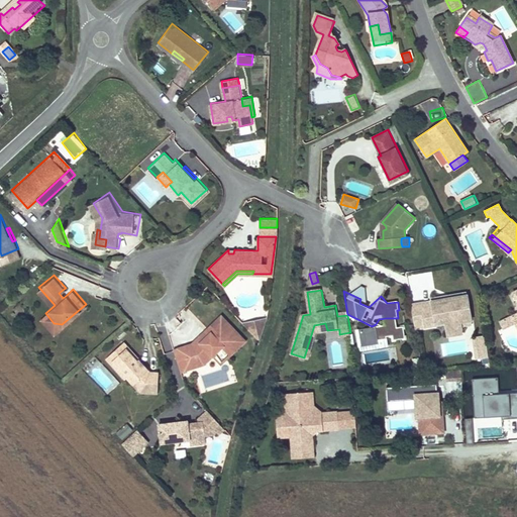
[(433,302),(412,305),(415,320),(425,319),(426,327),(438,325),(437,324),(447,322),(448,329),(462,326),(461,322),(473,320),(468,293),(456,295),(456,298),(449,299),(449,303),(444,304),(443,300),(433,302)]
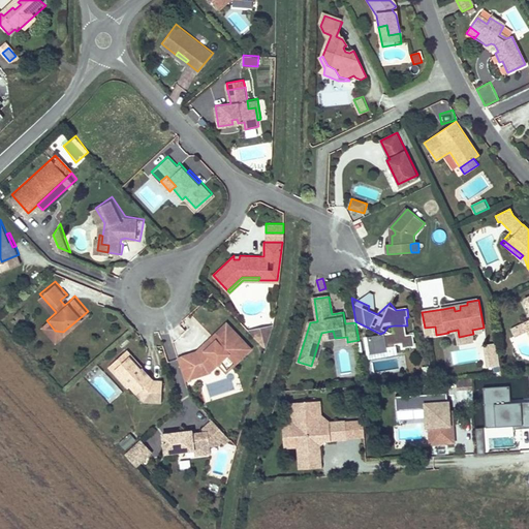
[(467,302),(443,306),(443,309),(454,307),(455,311),(460,310),(460,306),(467,305),(467,302)]
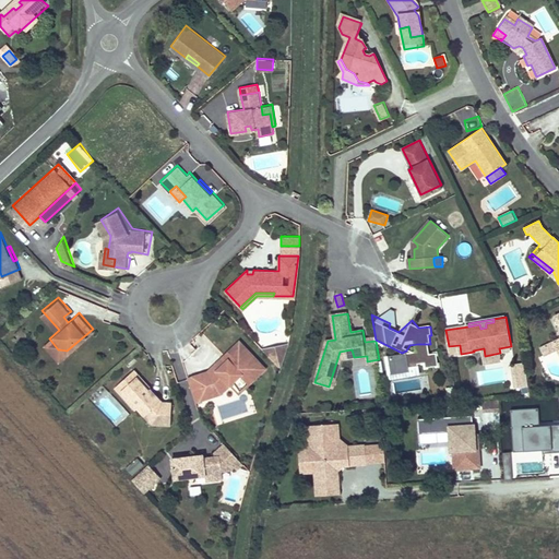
[(58,349),(49,339),(45,342),(59,357),(67,351),(58,349)]
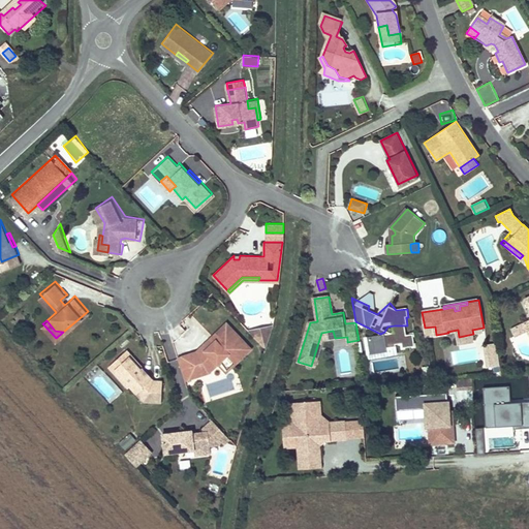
[(227,320),(204,344),(207,348),(200,354),(206,370),(217,359),(220,362),(230,351),(239,359),(252,344),(227,320)]
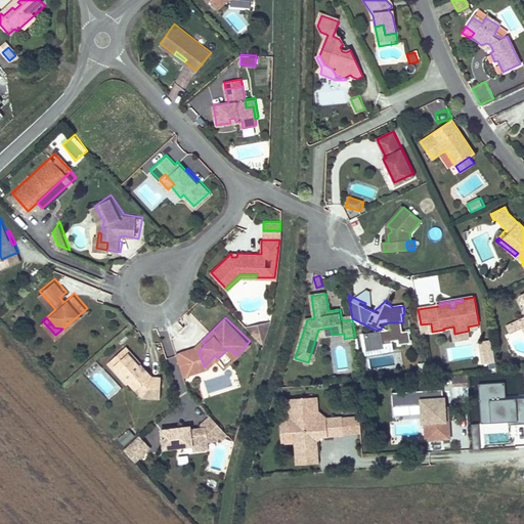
[(269,320),(248,324),(263,342),(269,320)]
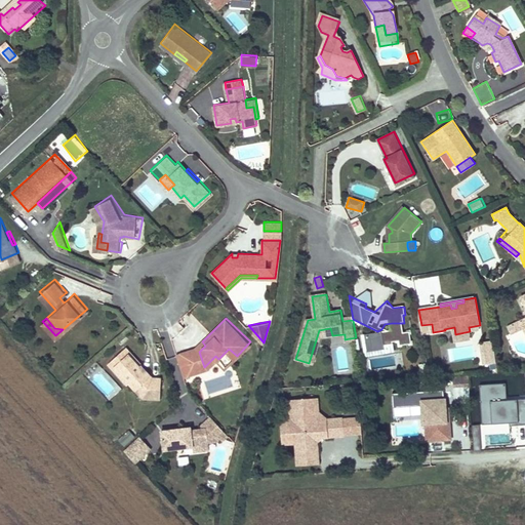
[(402,323),(392,323),(394,333),(391,333),(381,329),(377,331),(376,333),(366,334),(368,352),(386,350),(386,347),(395,345),(394,342),(400,341),(401,346),(412,344),(410,332),(404,333),(402,323)]
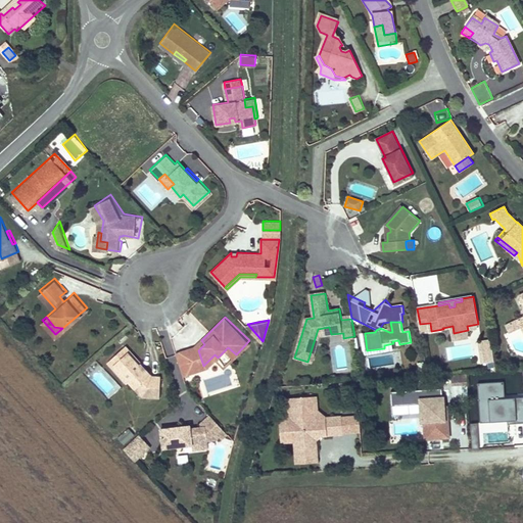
[(430,323),(420,324),(421,333),(431,331),(430,323)]
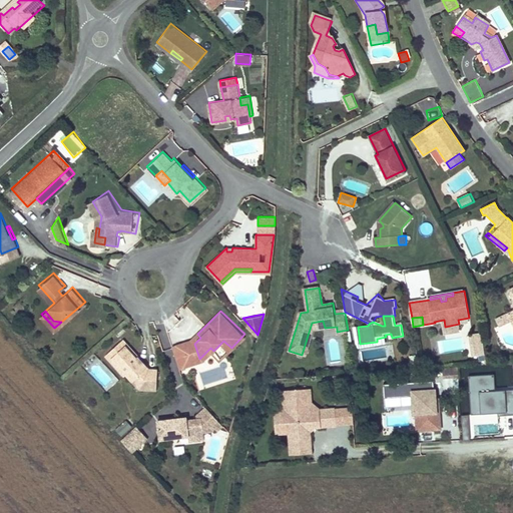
[(314,330),(325,328),(323,321),(312,323),(302,355),(306,357),(314,330)]
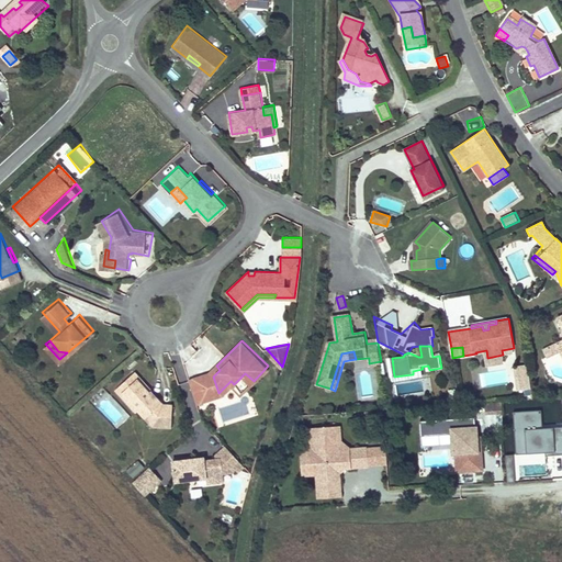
[(503,355),(487,358),(489,366),(504,363),(503,355)]
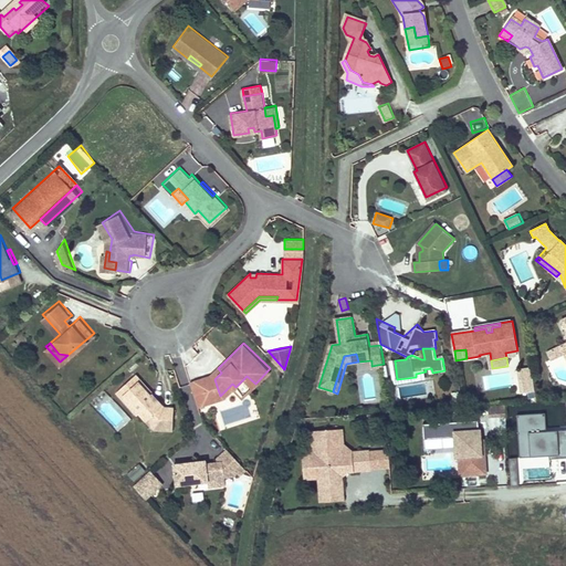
[(536,389),(533,366),(520,368),(523,390),(536,389)]
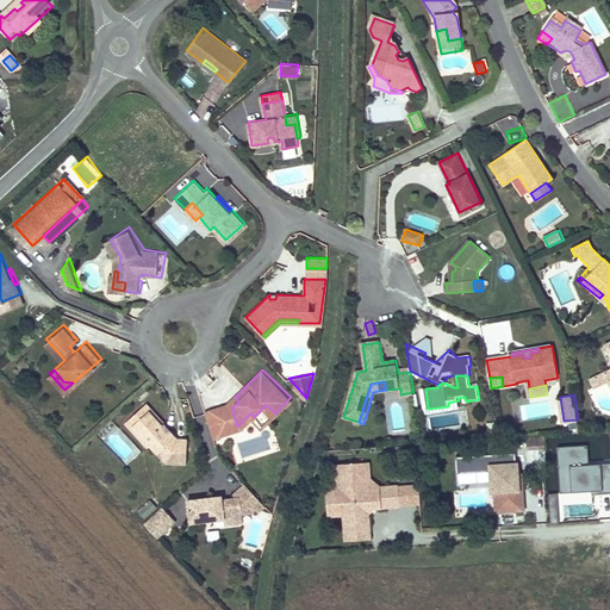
[(229,403),(206,409),(207,414),(221,410),(226,431),(244,427),(254,417),(250,414),(237,427),(231,409),(238,402),(235,397),(229,403)]
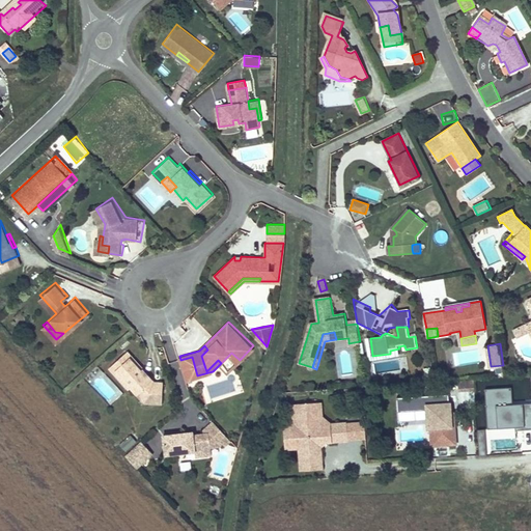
[(131,354),(142,366),(144,365),(144,364),(129,347),(111,363),(129,384),(131,382),(117,366),(131,354)]
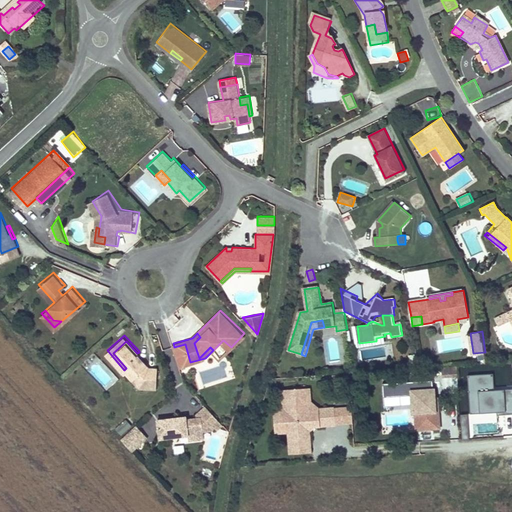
[(149,364),(139,352),(137,353),(126,341),(113,353),(126,368),(140,384),(157,385),(159,365),(149,364)]
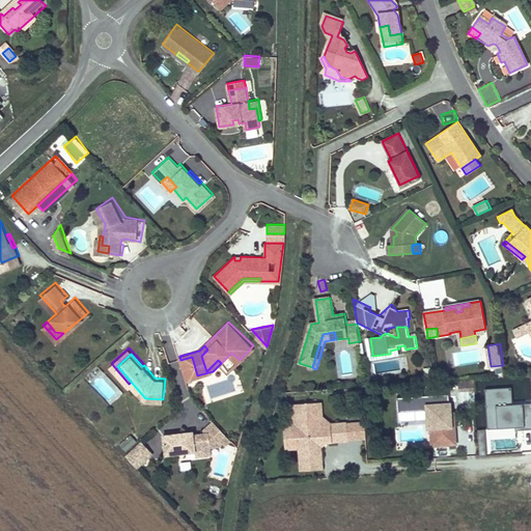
[(192,357),(180,360),(186,379),(197,375),(192,357)]
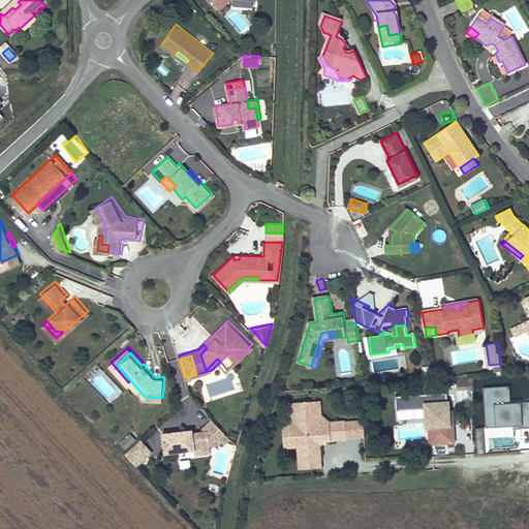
[(521,374),(502,375),(504,403),(523,402),(521,374)]
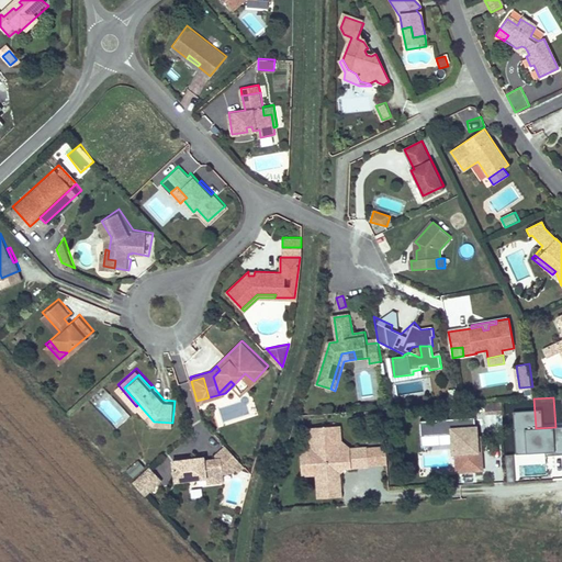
[(338,426),(311,428),(313,454),(308,454),(310,472),(317,472),(318,483),(319,483),(319,490),(325,493),(336,493),(339,489),(338,468),(340,464),(345,467),(368,465),(367,447),(349,448),(339,441),(338,426)]
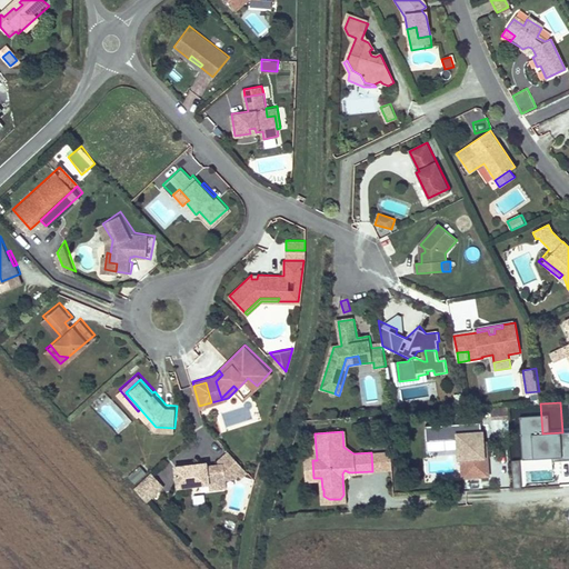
[(480,433),(457,436),(458,459),(466,459),(482,457),(481,443),(480,433)]
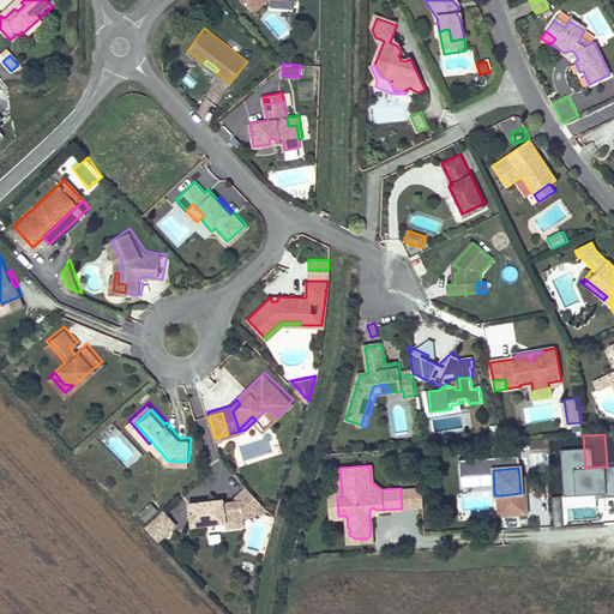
[(521,493),(503,495),(504,505),(511,504),(512,516),(525,515),(523,479),(519,479),(521,493)]
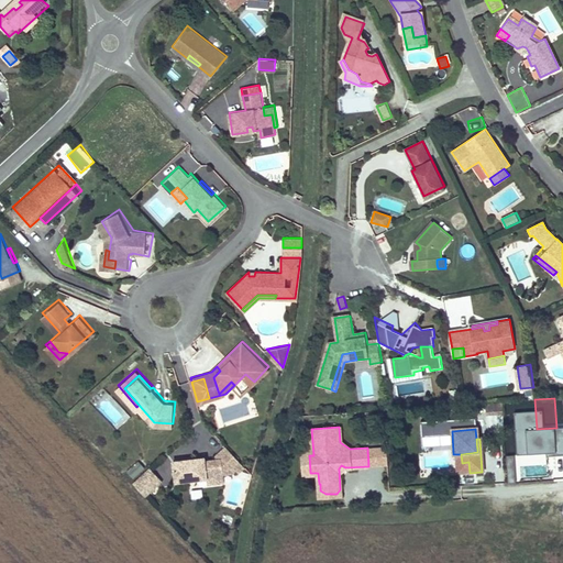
[(176,477),(207,475),(217,474),(217,471),(224,471),(233,470),(236,466),(239,470),(245,464),(224,442),(218,452),(218,456),(206,456),(206,454),(174,456),(176,477)]
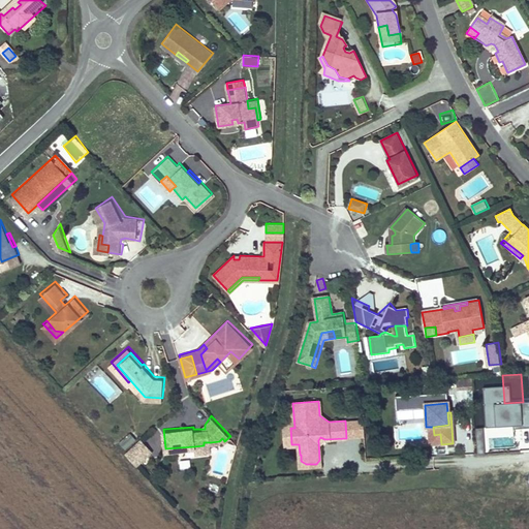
[(137,460),(154,445),(143,433),(126,447),(137,460)]
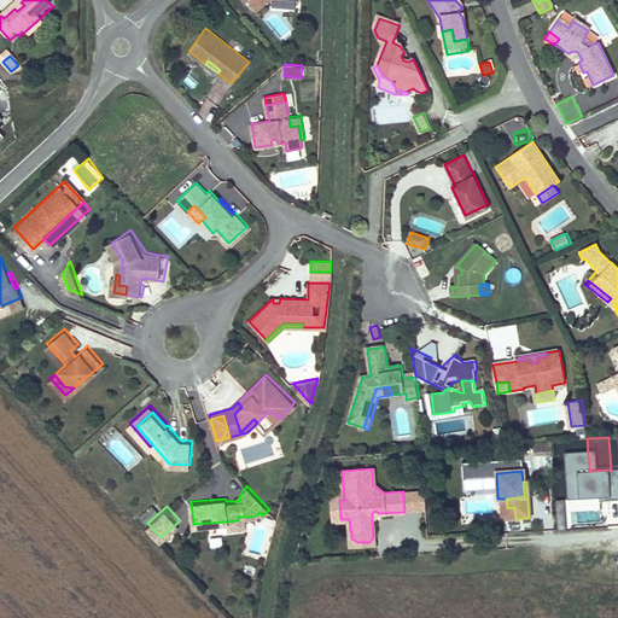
[(246,525),(246,517),(238,517),(238,520),(227,522),(228,528),(246,525)]
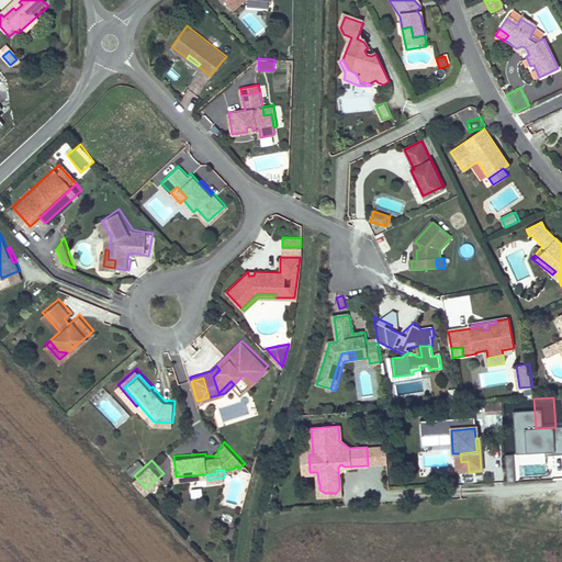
[(202,487),(191,489),(191,497),(203,496),(202,487)]
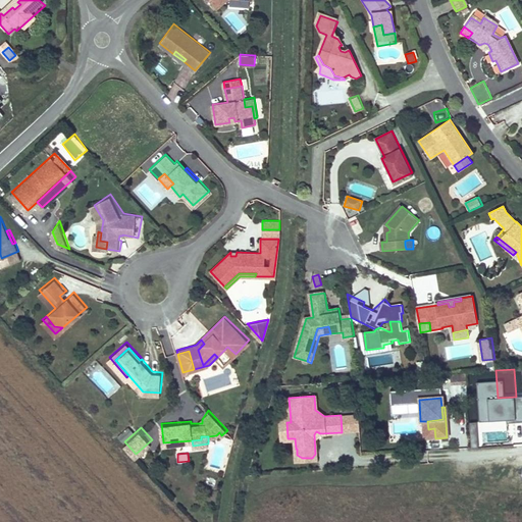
[(206,476),(205,483),(215,486),(217,478),(206,476)]
